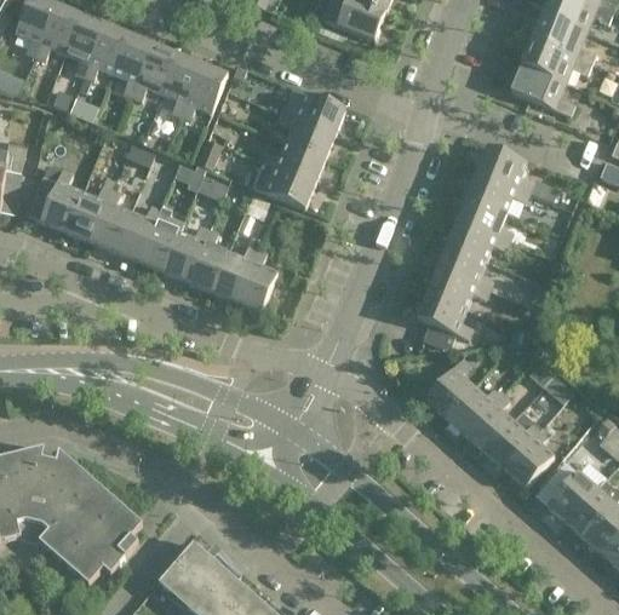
[(0,0),(0,15),(11,0),(0,0)]
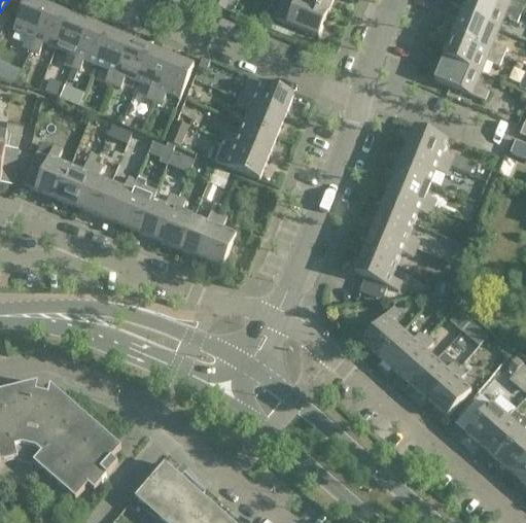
[(49,4),(39,0),(26,0),(14,29),(28,34),(24,45),(32,48),(49,4)]
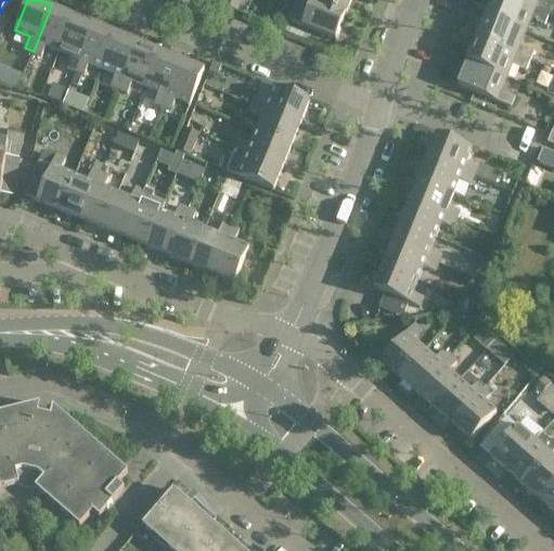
[(297,0),(291,17),(336,36),(346,12),(318,0),(297,0)]
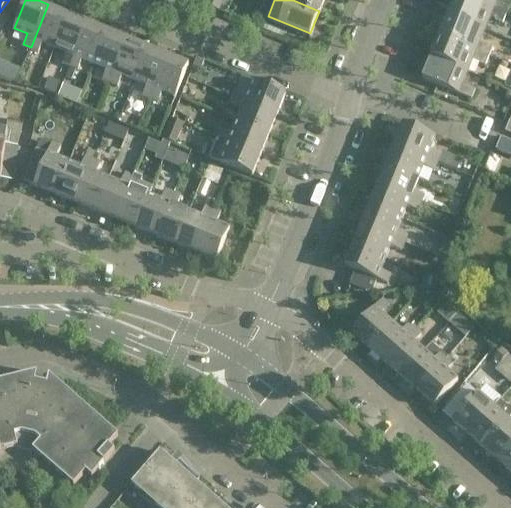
[(293,0),(319,11),(323,0),(293,0)]
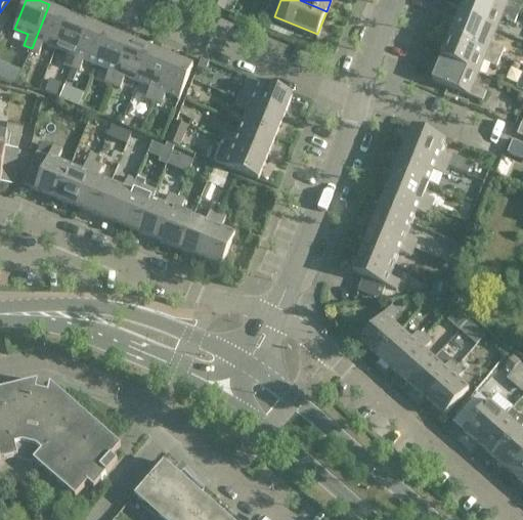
[(502,14),(516,20),(519,10),(493,0),(464,0),(459,12),(496,28),(502,14)]
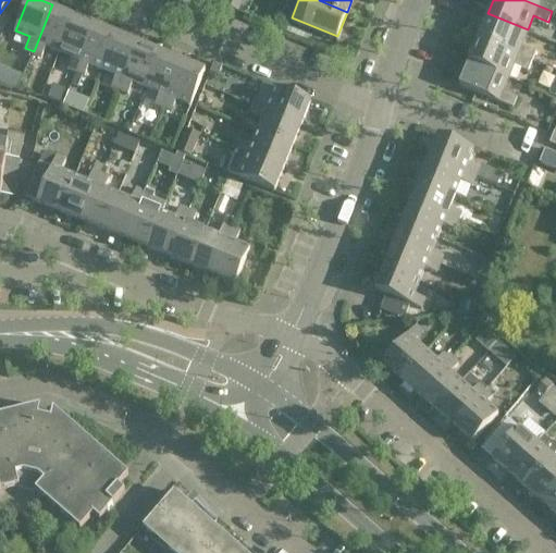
[(555,1),(553,0),(524,0),(552,11),(555,3),(555,1)]
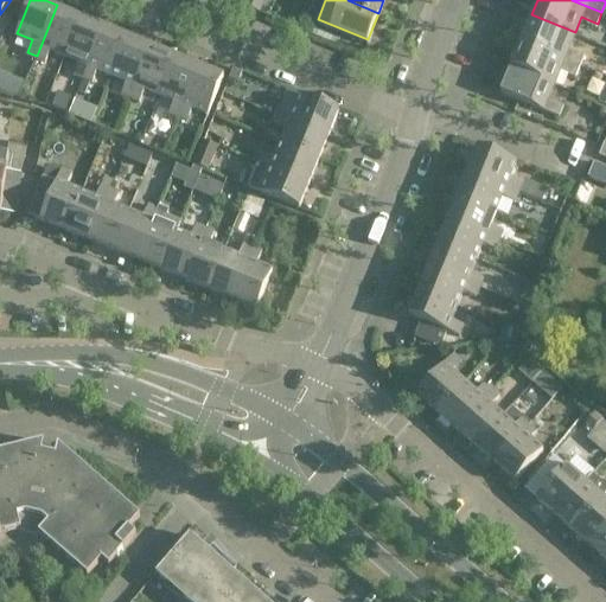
[(37,56),(45,59),(51,47),(65,53),(81,14),(57,5),(37,56)]
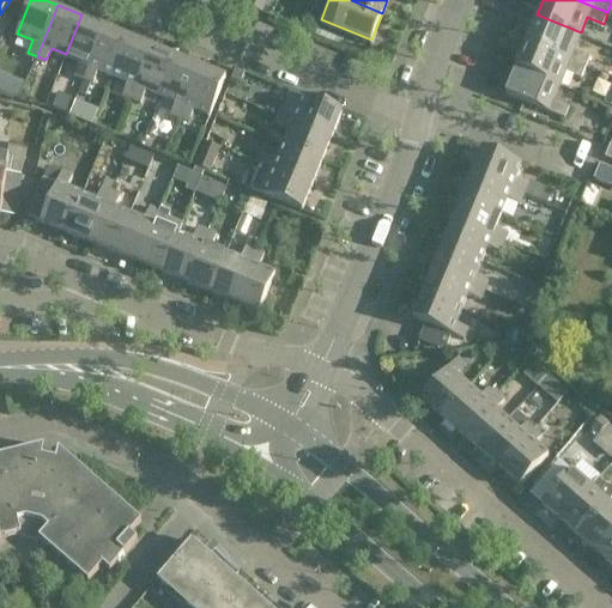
[(66,54),(80,60),(76,72),(85,76),(105,24),(82,14),(66,54)]
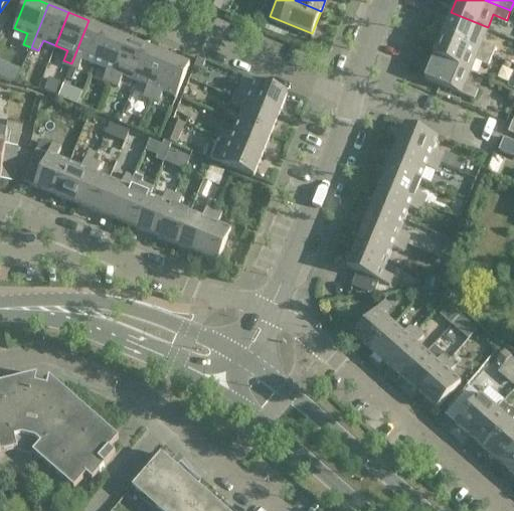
[(497,44),(483,39),(488,27),(451,12),(443,33),(493,54),(497,44)]
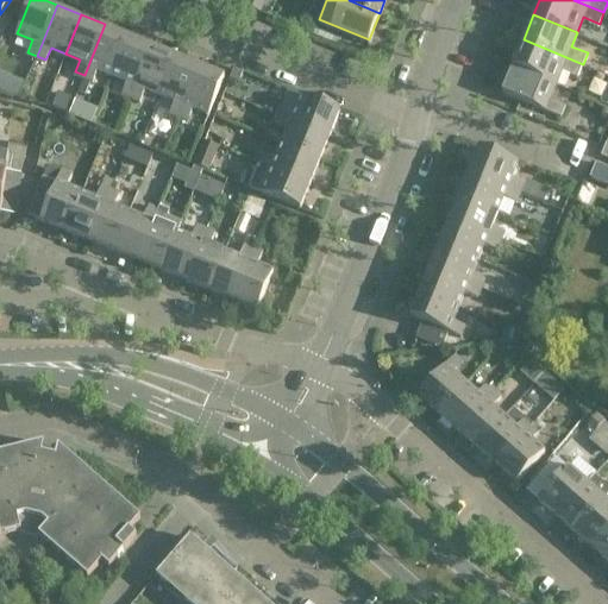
[(85,75),(93,80),(99,67),(113,73),(129,35),(105,24),(85,75)]
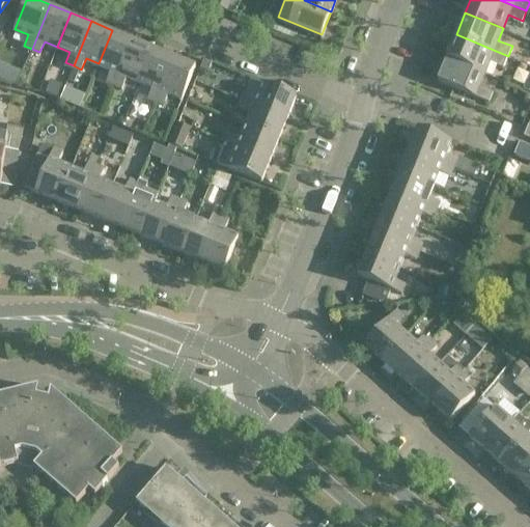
[(99,63),(111,68),(107,80),(115,83),(133,38),(112,30),(99,63)]
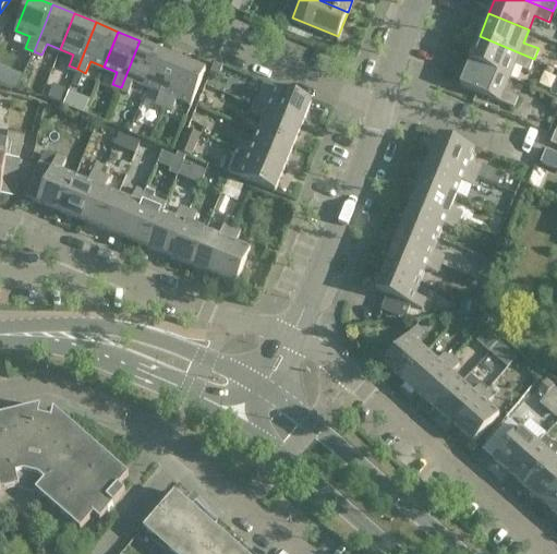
[(515,62),(530,69),(534,59),(480,36),(470,59),(509,75),(515,62)]
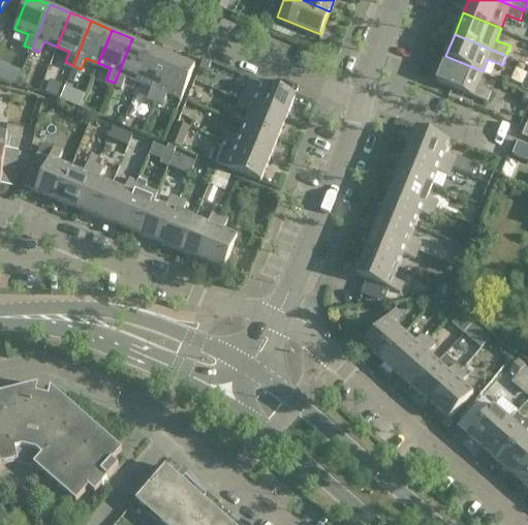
[(115,83),(122,86),(127,75),(140,81),(153,47),(132,38),(115,83)]
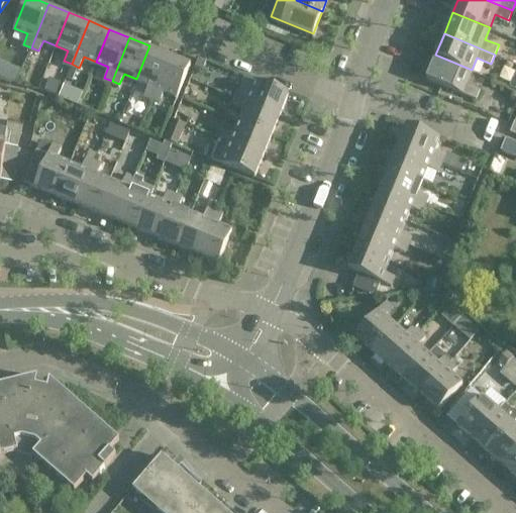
[(136,79),(148,84),(144,94),(151,97),(170,54),(149,45),(136,79)]
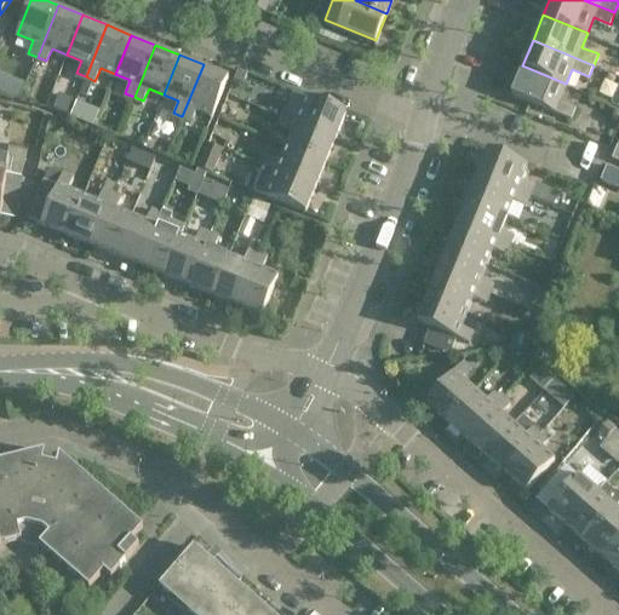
[(213,114),(229,75),(204,64),(182,116),(191,120),(198,108),(213,114)]
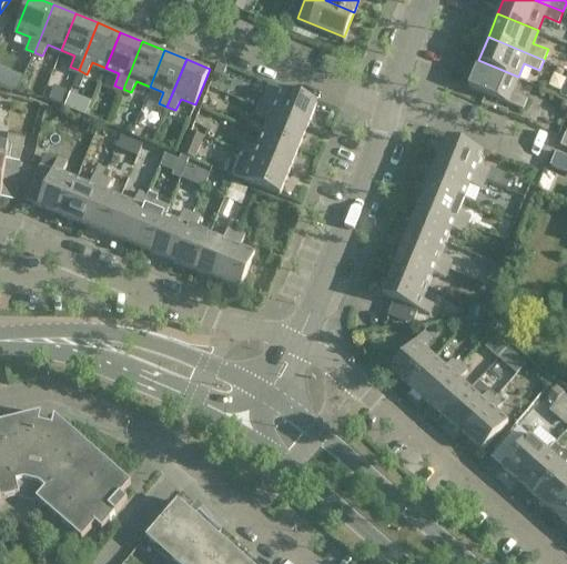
[(528,96),(514,90),(518,77),(478,60),(468,84),(524,107),(528,96)]
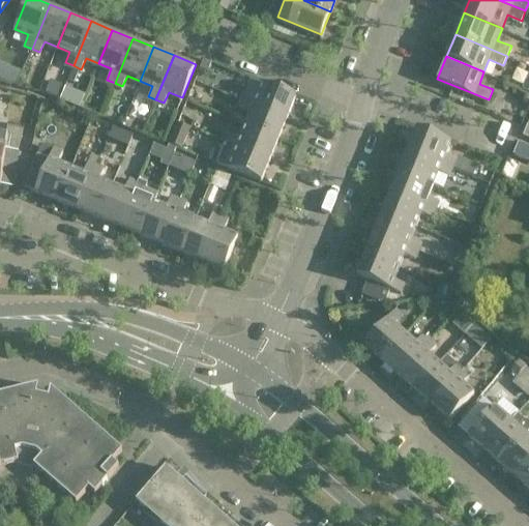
[(205,57),(200,68),(207,71),(212,60),(205,57)]
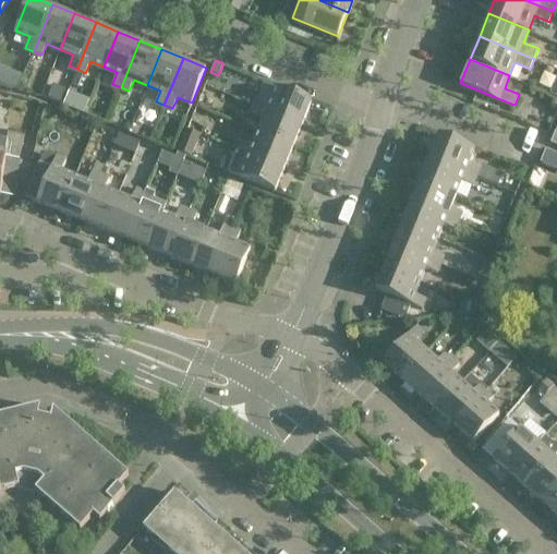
[(53,80),(48,93),(60,97),(65,85),(53,80)]
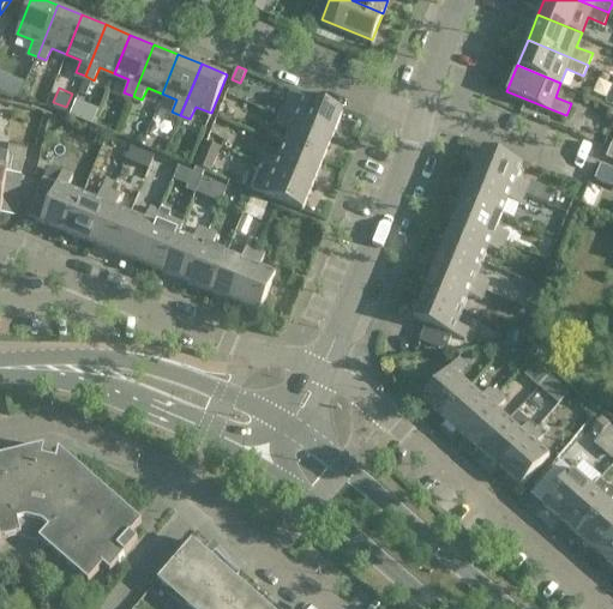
[(334,134),(343,109),(305,94),(298,109),(286,103),(282,113),(334,134)]
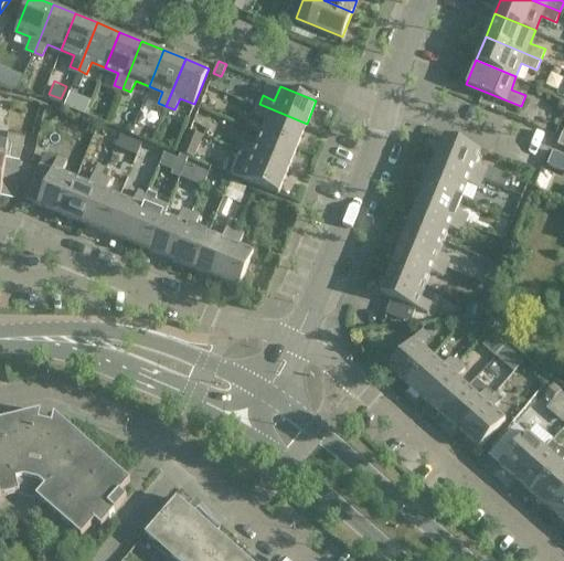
[(255,113),(267,117),(262,131),(297,146),(307,124),(259,104),(255,113)]
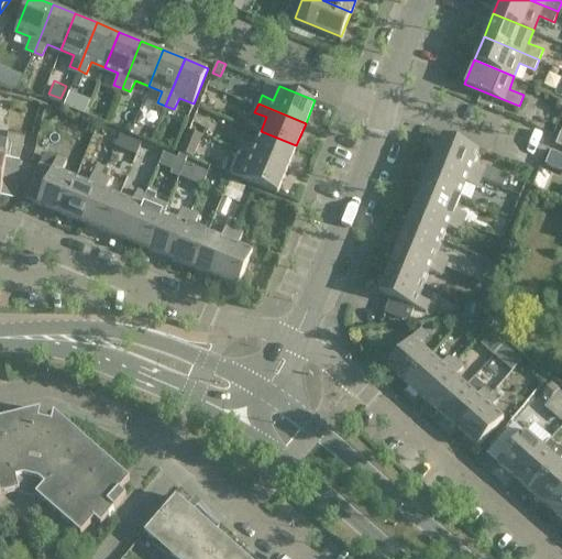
[(57,109),(47,112),(51,122),(61,118),(57,109)]
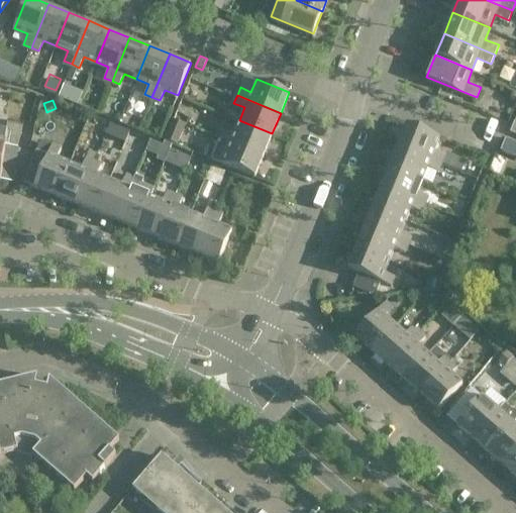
[(185,122),(174,117),(166,137),(177,142),(185,122)]
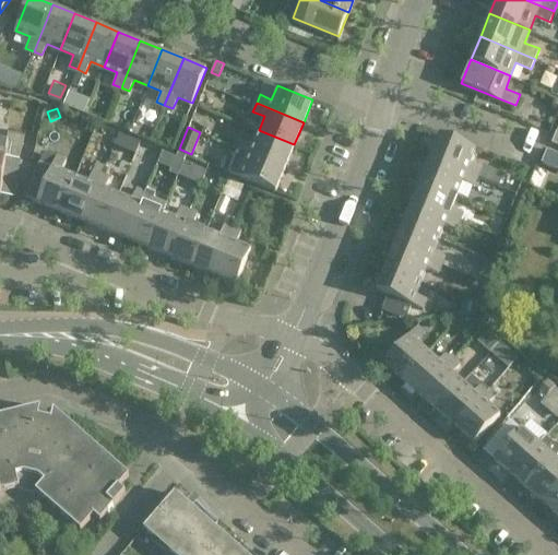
[(259,130),(252,144),(241,139),(238,148),(285,167),(294,144),(259,130)]
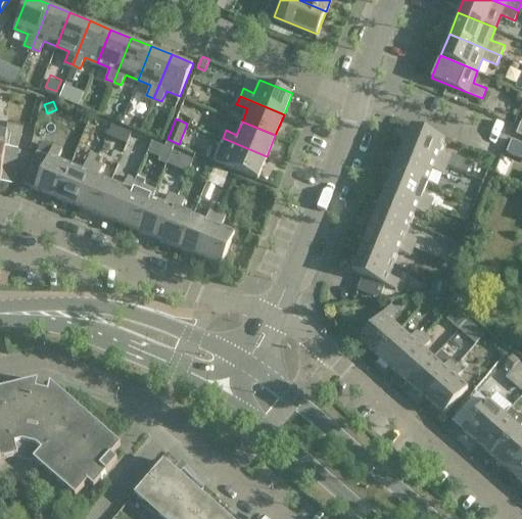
[(447,163),(451,155),(439,151),(445,138),(412,124),(404,145),(447,163)]
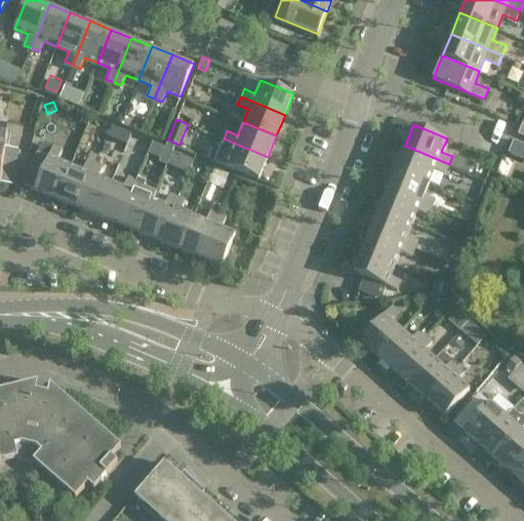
[(268,157),(224,138),(215,159),(259,177),(268,157)]
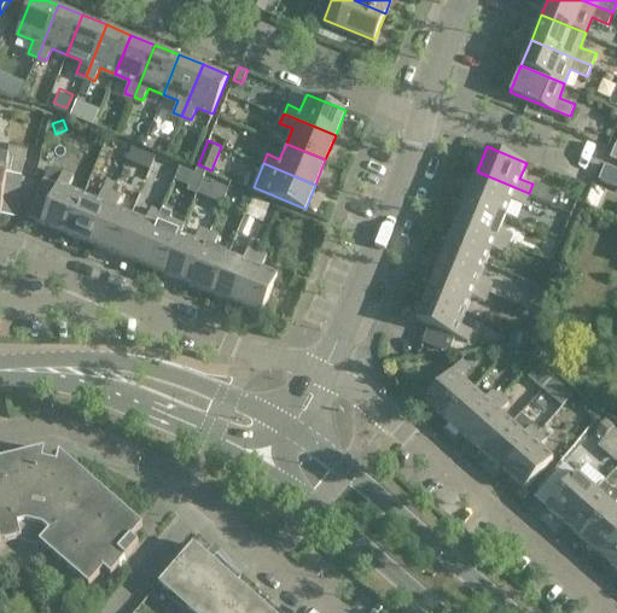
[(83,192),(69,186),(74,174),(64,169),(59,182),(42,221),(67,231),(83,192)]
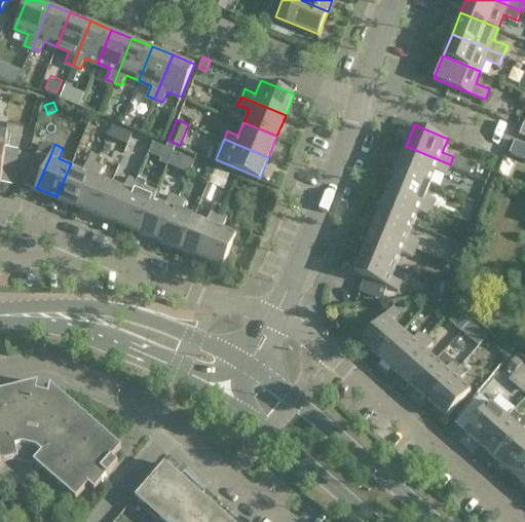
[(1,181),(14,182),(19,147),(6,145),(1,181)]
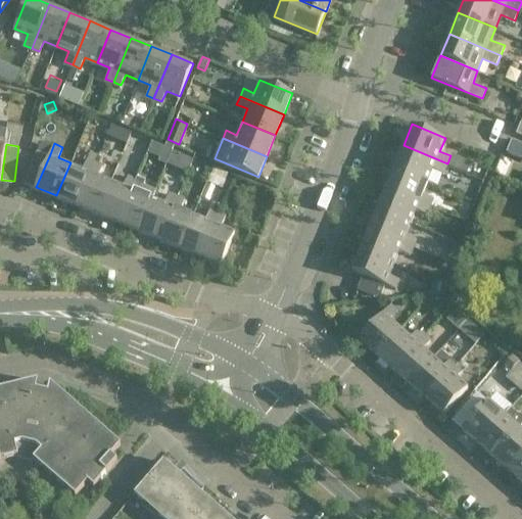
[(428,180),(433,168),(443,172),(447,163),(404,145),(394,166),(428,180)]
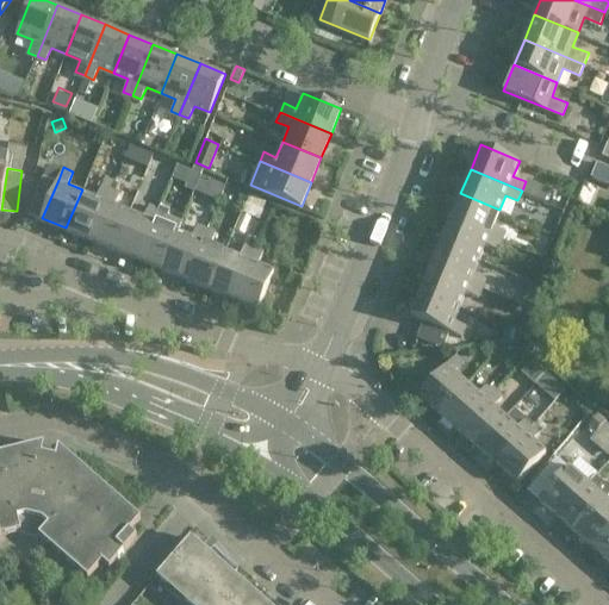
[(44,174),(38,189),(29,212),(42,218),(58,180),(44,174)]
